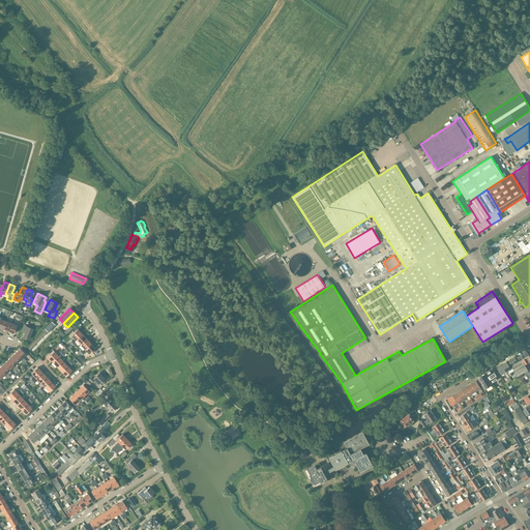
[(3,329),(8,331),(11,323),(6,321),(3,329)]
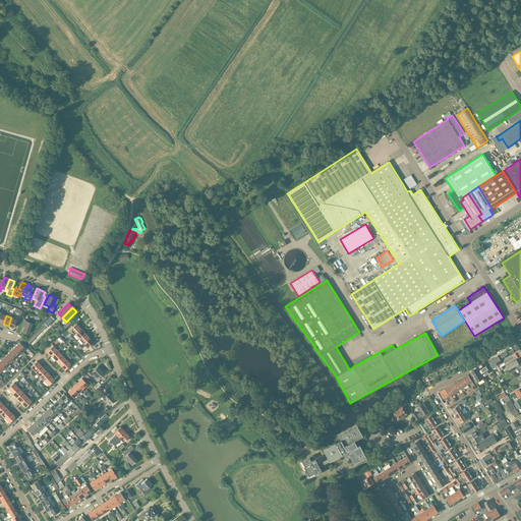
[(54,320),(51,315),(44,324),(48,327),(54,320)]
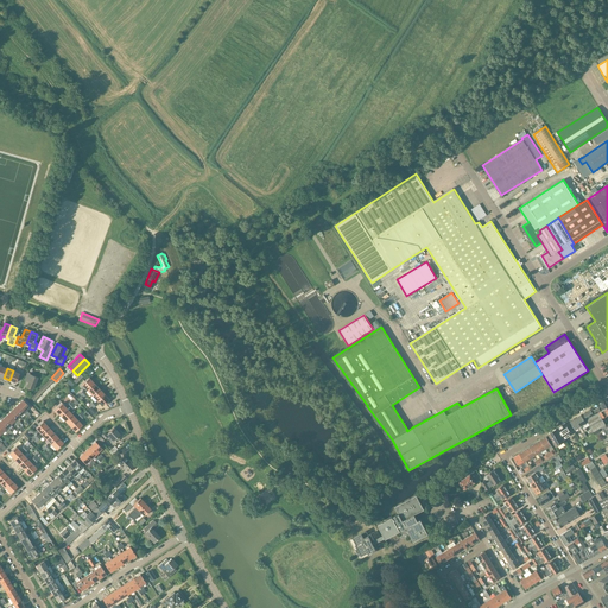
[(19,374),(13,371),(10,380),(16,382),(19,374)]
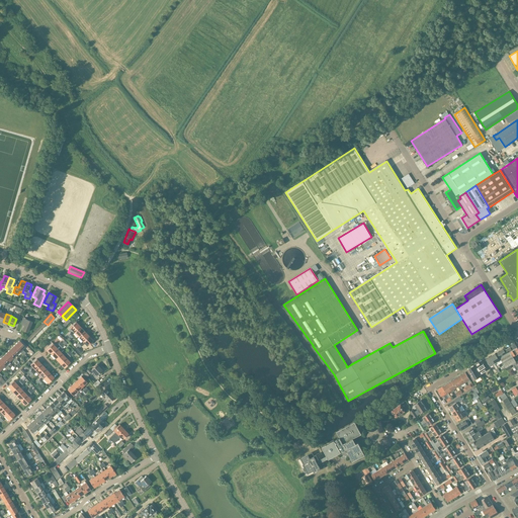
[(28,332),(32,322),(26,319),(27,319),(23,317),(21,324),(24,325),(22,330),(28,332)]
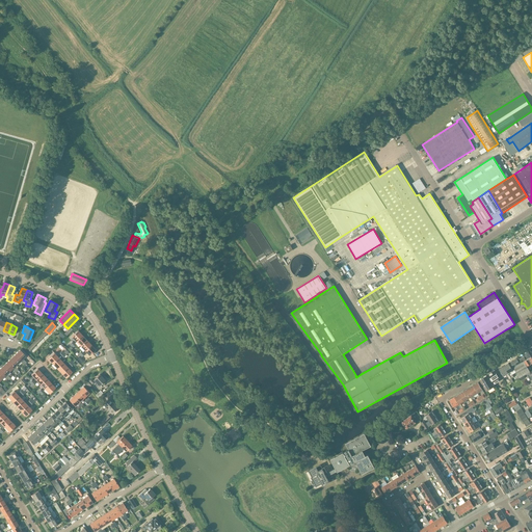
[(29,351),(47,334),(45,330),(27,348),(29,351)]
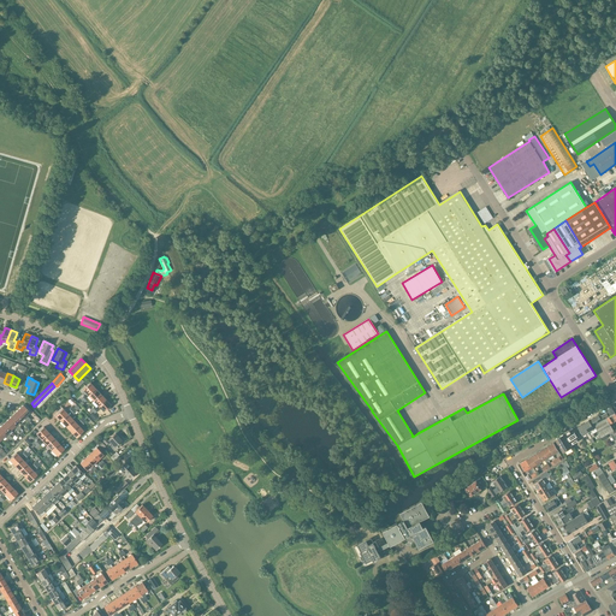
[(83,390),(88,395),(95,389),(90,383),(83,390)]
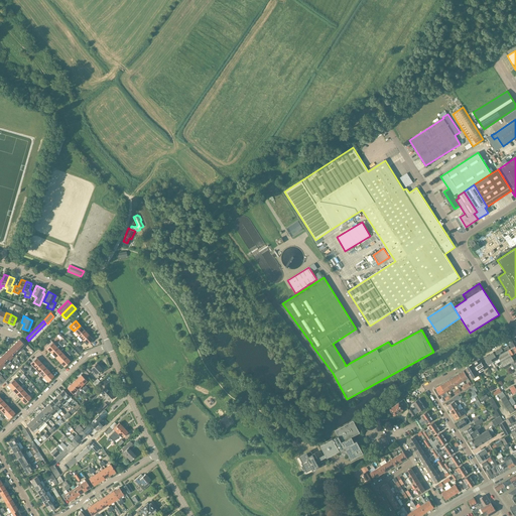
[(85,330),(80,326),(74,331),(79,336),(85,330)]
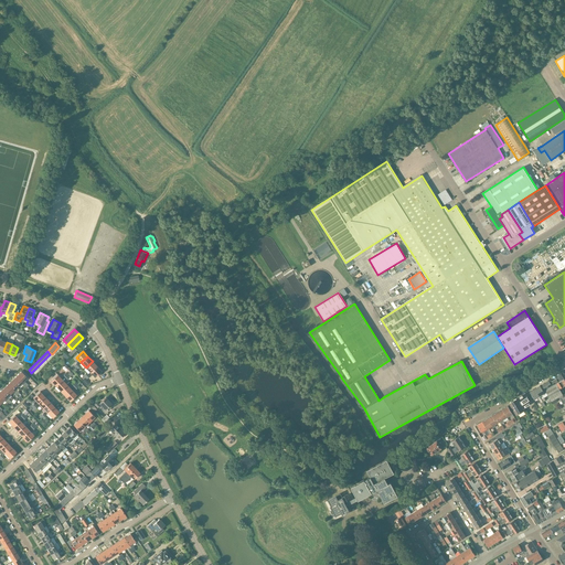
[(97,366),(93,361),(86,368),(91,372),(97,366)]
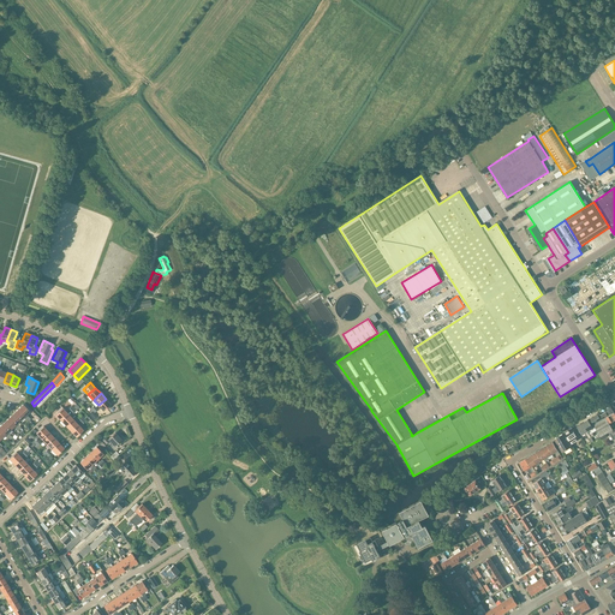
[(111,404),(106,399),(99,405),(103,411),(111,404)]
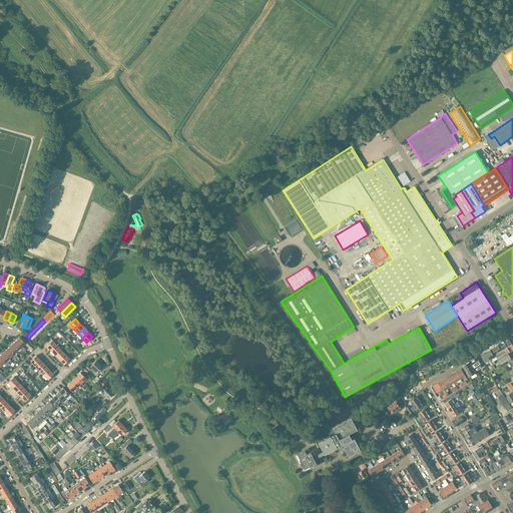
[(15,341),(21,348),(23,347),(22,346),(25,343),(19,337),(15,341)]
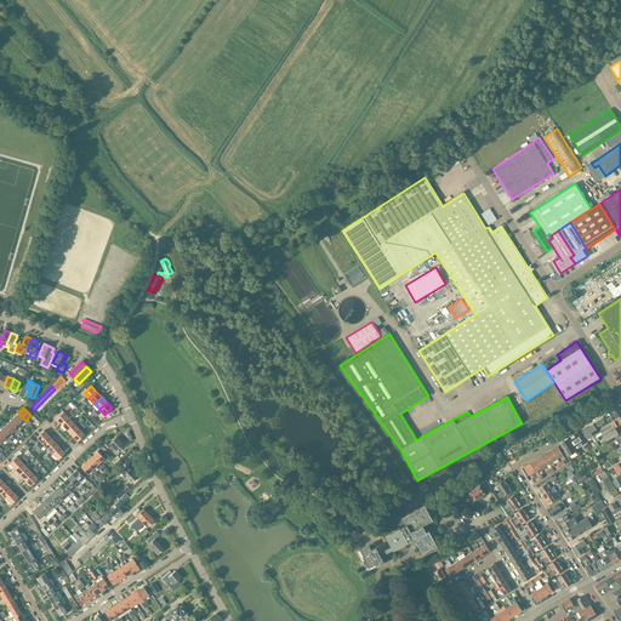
[(611,416),(607,420),(609,423),(611,421),(620,415),(620,410),(619,408),(610,412),(611,416)]
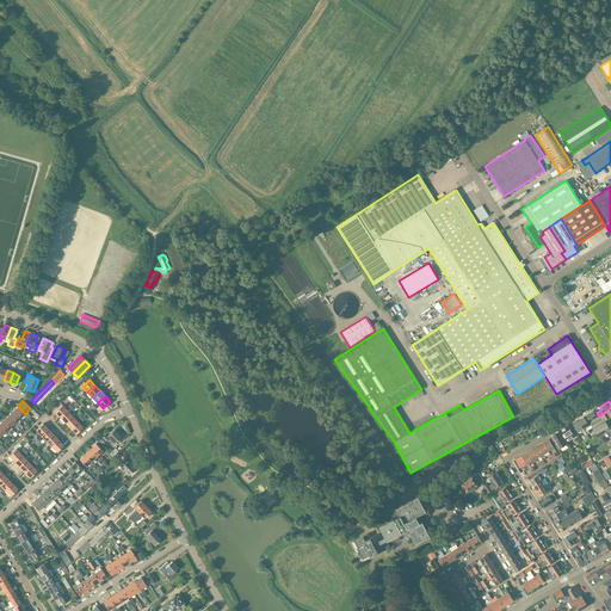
[(55,412),(61,418),(68,411),(62,405),(55,412)]
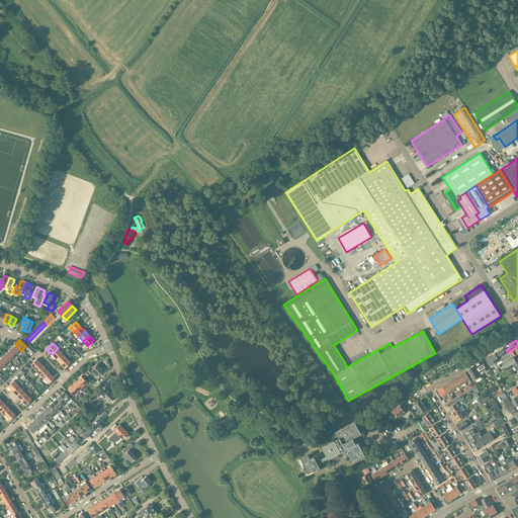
[(20,351),(20,352),(21,351),(15,344),(11,348),(17,354),(20,351)]
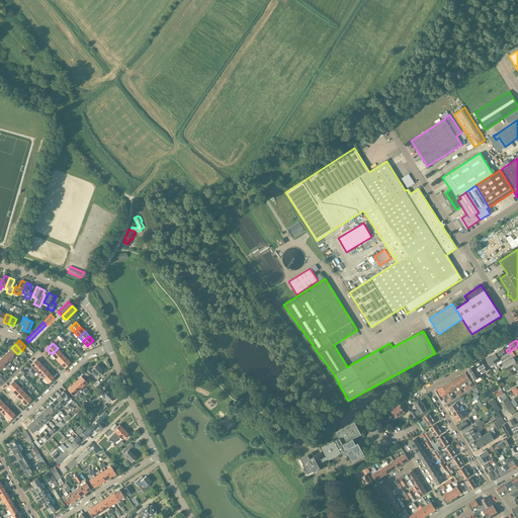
[(14,356),(17,354),(11,348),(7,352),(14,358),(15,357),(14,356)]
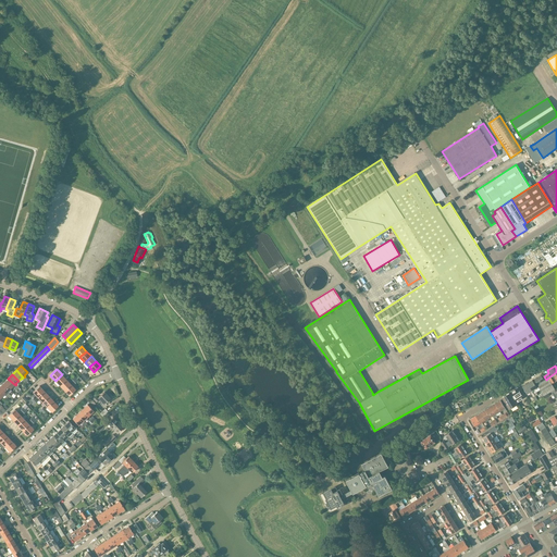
[(66,379),(62,374),(56,381),(60,385),(66,379)]
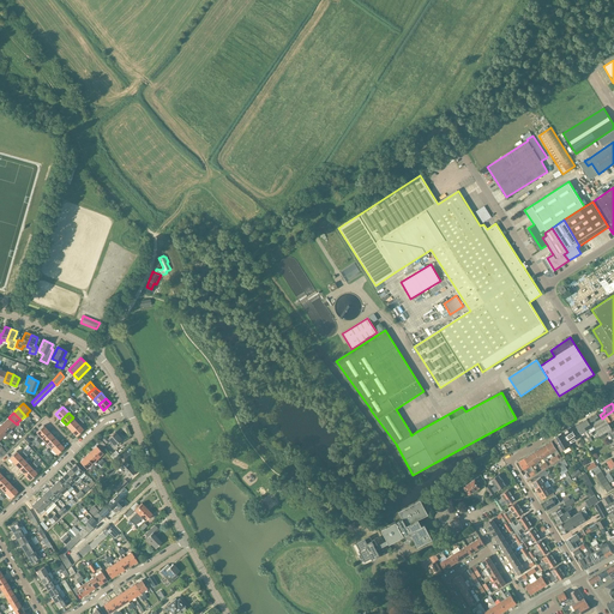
[(591,432),(595,429),(594,426),(593,423),(596,421),(593,416),(588,420),(587,419),(582,422),(590,437),(593,435),(591,432)]
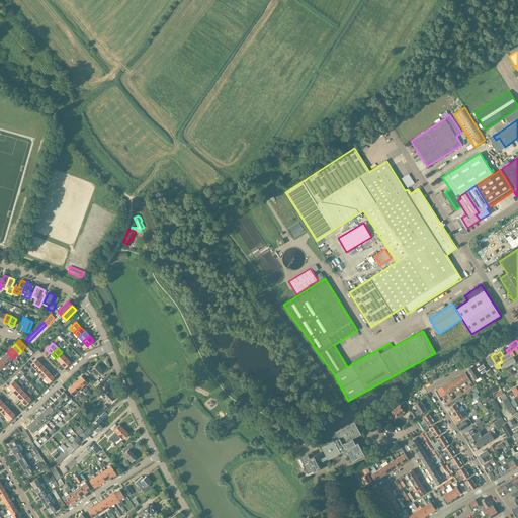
[(510,351),(508,353),(506,353),(503,355),(500,357),(501,359),(506,368),(516,361),(513,356),(510,351)]
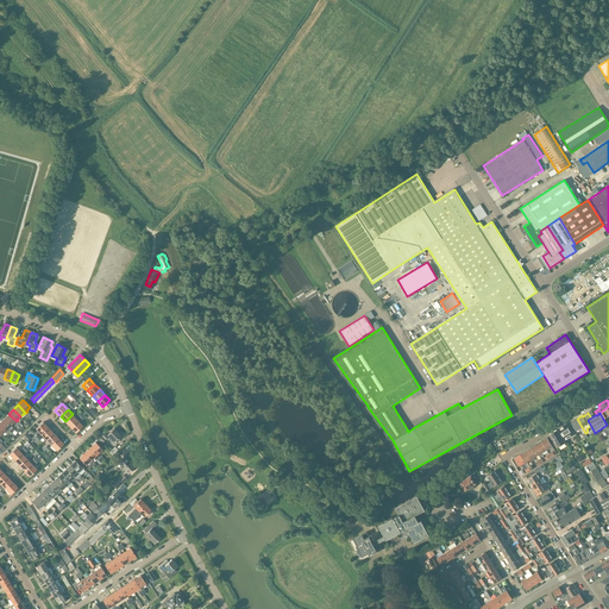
[(14,422),(16,422),(17,421),(8,414),(5,418),(11,425),(14,422)]
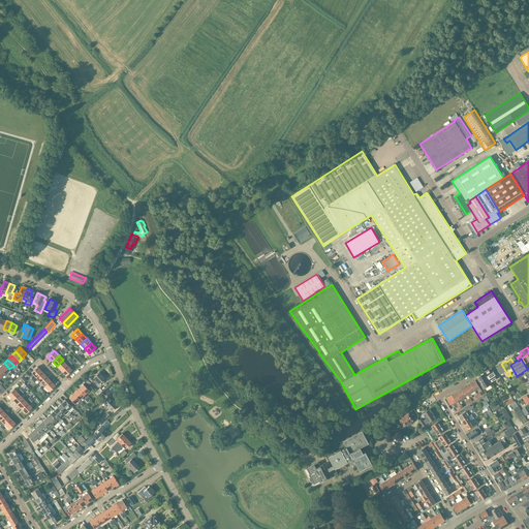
[(67,365),(63,360),(57,366),(61,371),(67,365)]
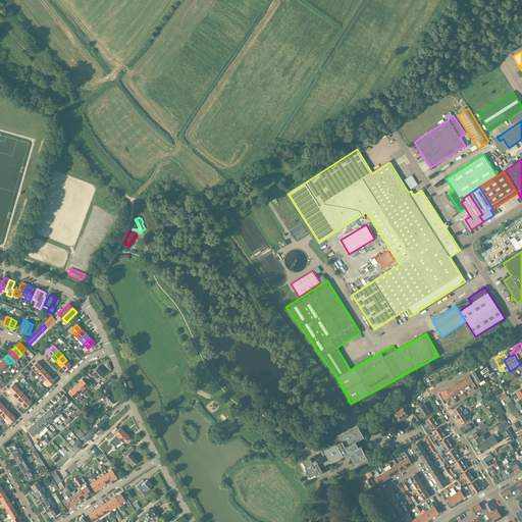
[(6,367),(9,364),(4,358),(0,361),(0,362),(6,369),(7,368),(6,367)]
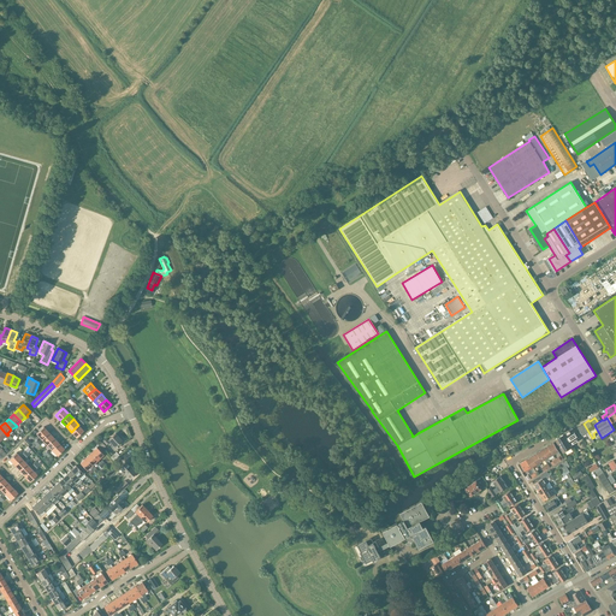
[(582,436),(585,434),(592,444),(594,443),(592,438),(584,424),(578,427),(582,436)]
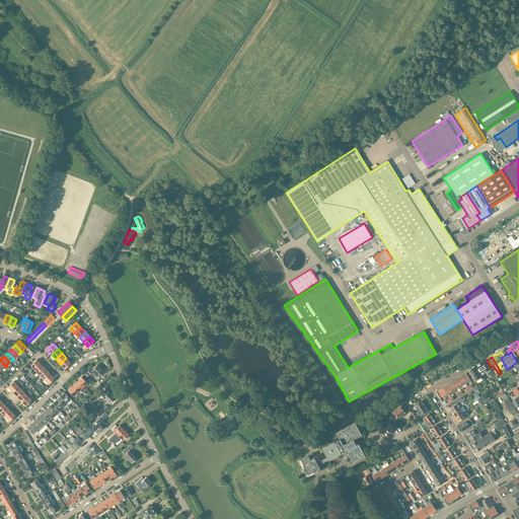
[(71,363),(66,358),(60,364),(65,368),(71,363)]
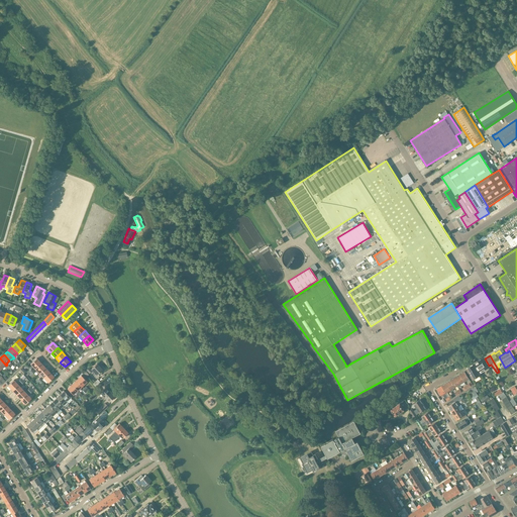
[(30,364),(35,369),(41,363),(36,358),(30,364)]
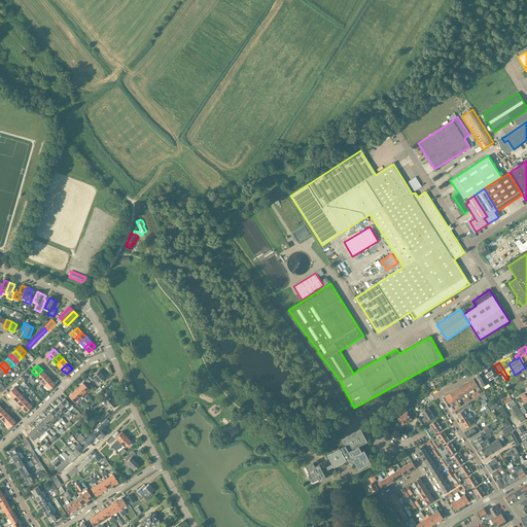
[(490,366),(483,372),(486,376),(488,381),(496,376),(493,372),(490,366)]
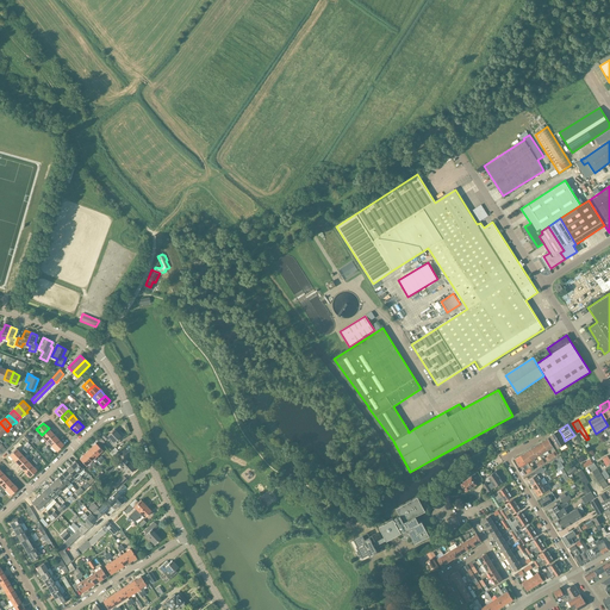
[(54,434),(49,428),(42,435),(47,441),(54,434)]
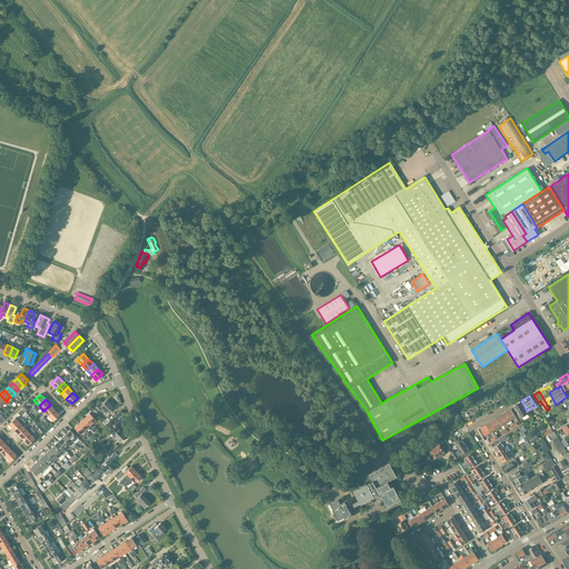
[(107,412),(108,413),(110,413),(111,412),(111,411),(109,409),(113,406),(107,400),(100,406),(102,407),(107,412)]
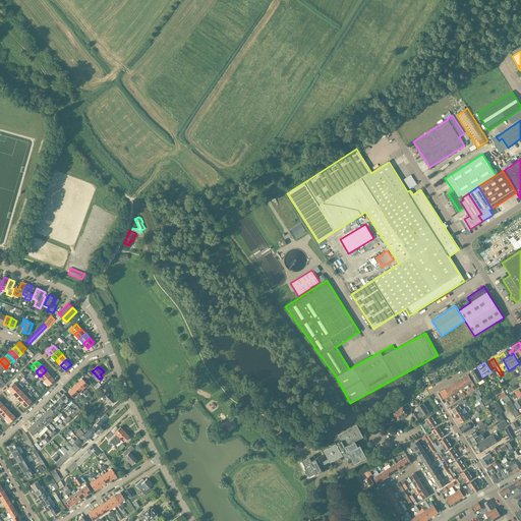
[(476,383),(480,380),(483,378),(480,374),(476,367),(469,371),(476,383)]
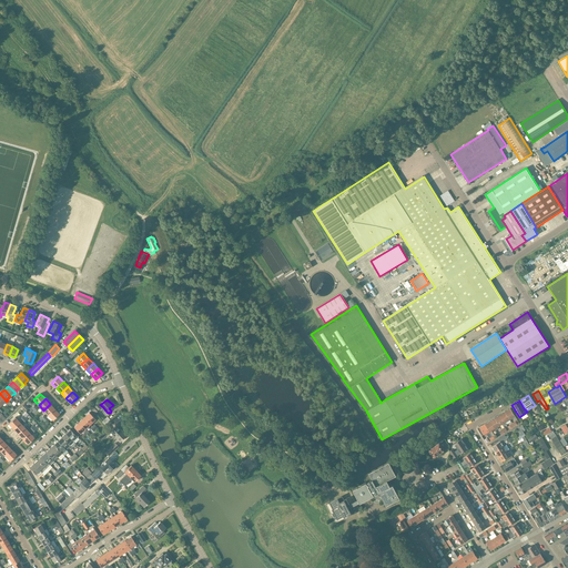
[(54,408),(50,404),(43,411),(48,415),(54,408)]
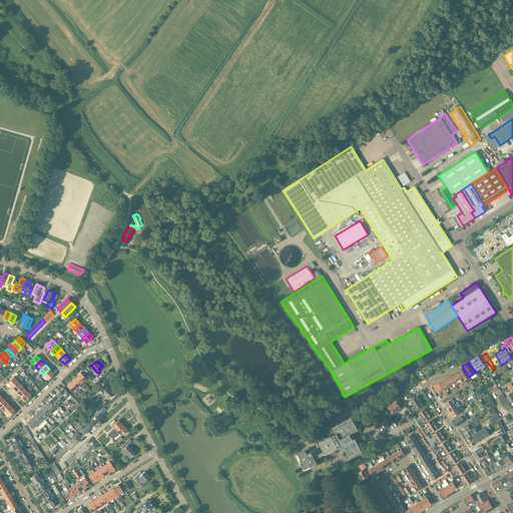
[(54,374),(49,369),(43,375),(48,380),(54,374)]
